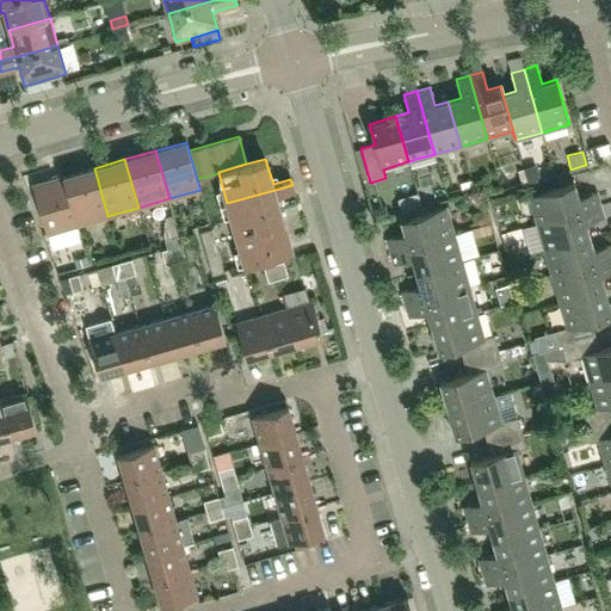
[(538,165),(524,168),(528,183),(542,179),(538,165)]
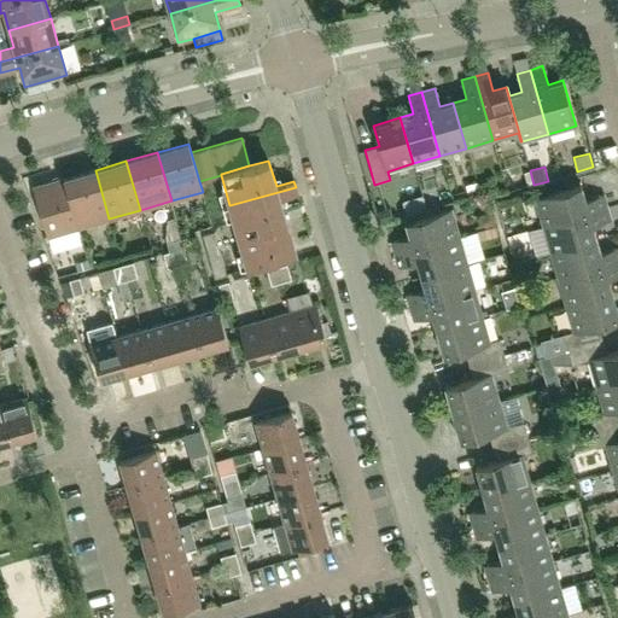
[(109,219),(95,170),(64,179),(79,227),(109,219)]
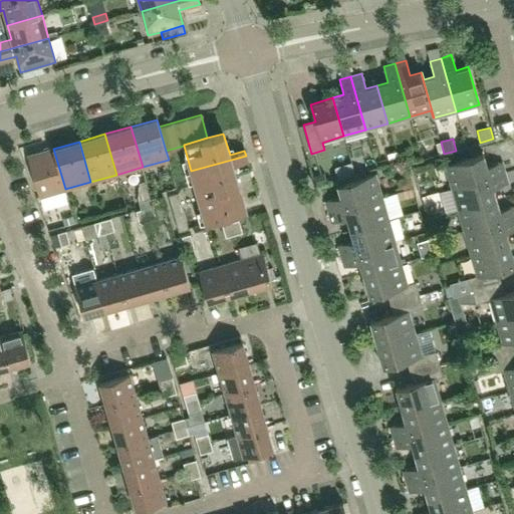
[(441,142),(435,144),(438,155),(444,154),(441,142)]
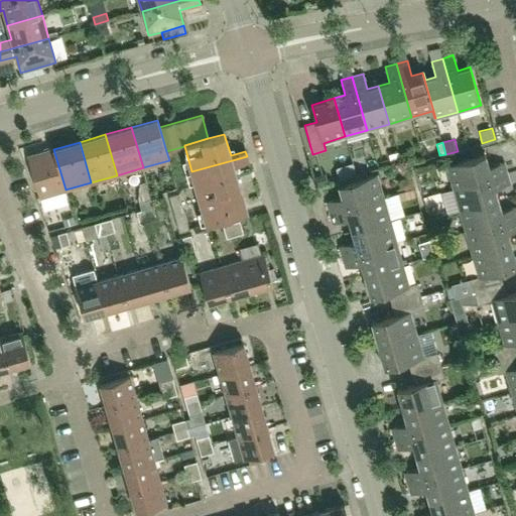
[(66,189),(53,149),(27,157),(39,198),(66,189)]
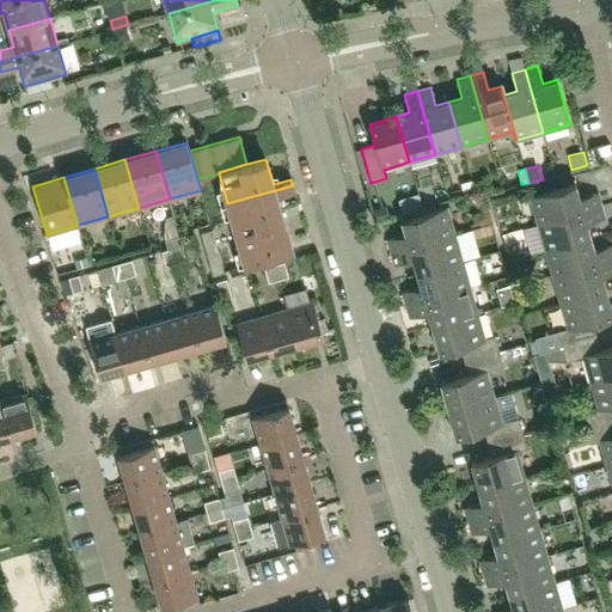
[(601,206),(598,193),(579,197),(575,184),(530,196),(537,224),(601,206)]
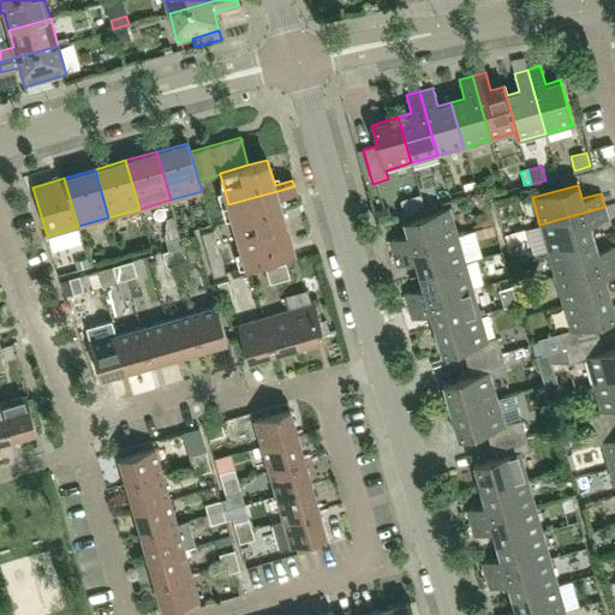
[(285,219),(281,207),(278,197),(296,192),(294,186),(228,204),(237,233),(285,219)]
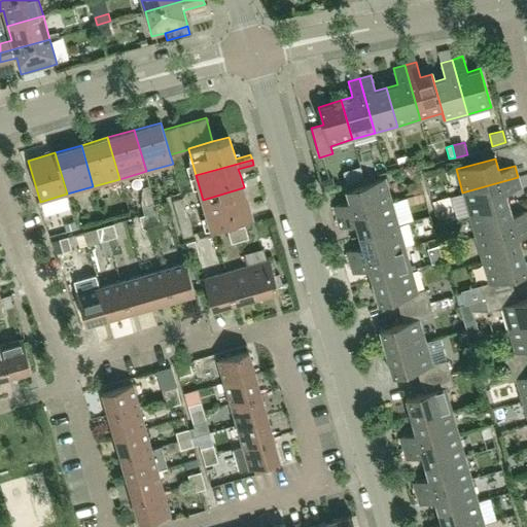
[(508,204),(505,192),(521,188),(518,177),(462,192),(469,215),(508,204)]
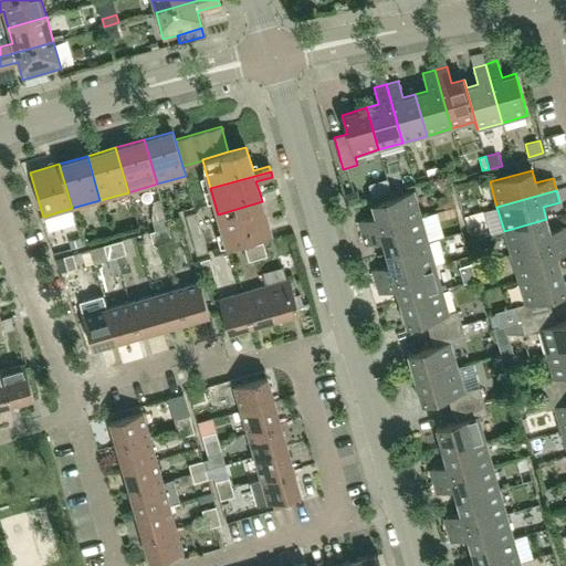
[(420,217),(413,191),(371,203),(375,217),(358,221),(362,233),(420,217)]
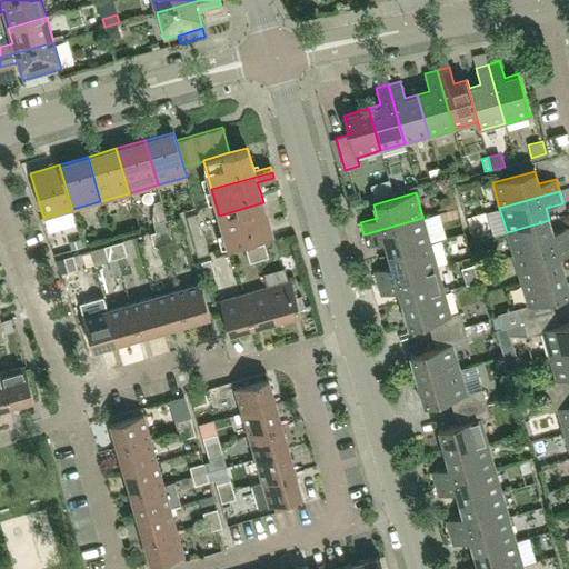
[(272,235),(263,202),(219,216),(228,247),(272,235)]
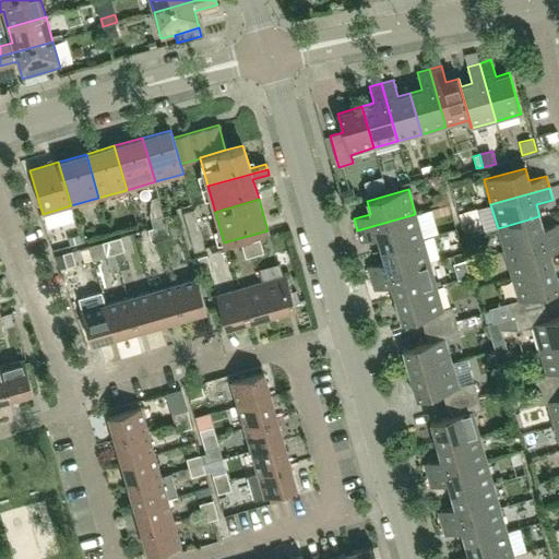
[(182,212),(193,252),(204,249),(193,209),(182,212)]
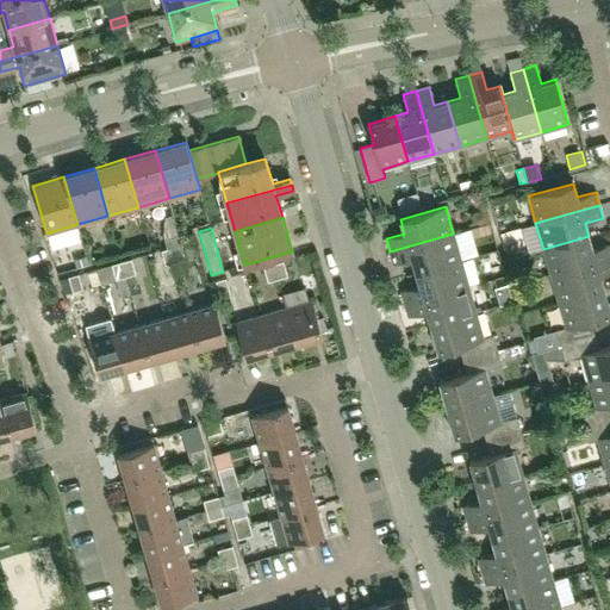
[(460,260),(453,234),(390,251),(393,265),(411,260),(416,273),(460,260)]
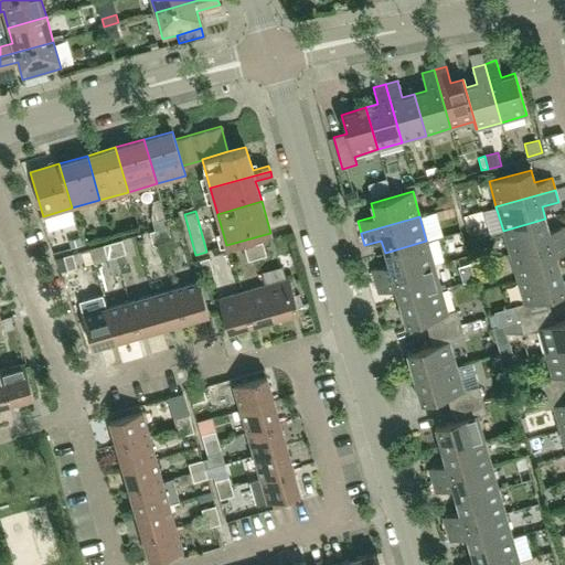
[(564,238),(564,225),(548,231),(545,219),(503,231),(510,255),(564,238)]
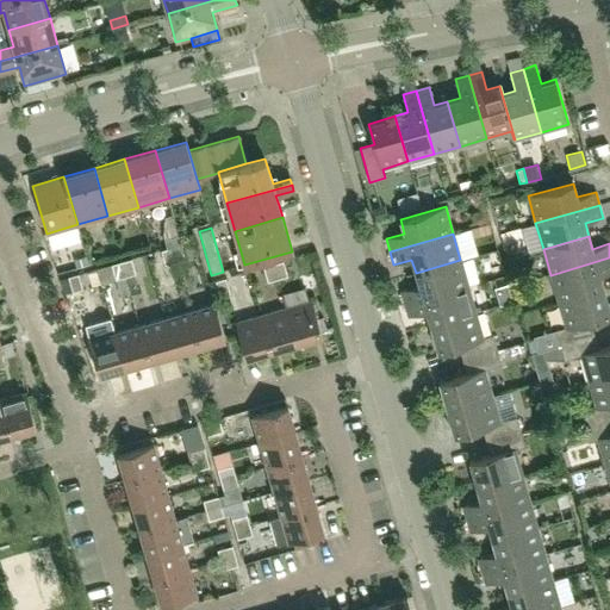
[(181,246),(172,248),(175,262),(185,260),(181,246)]
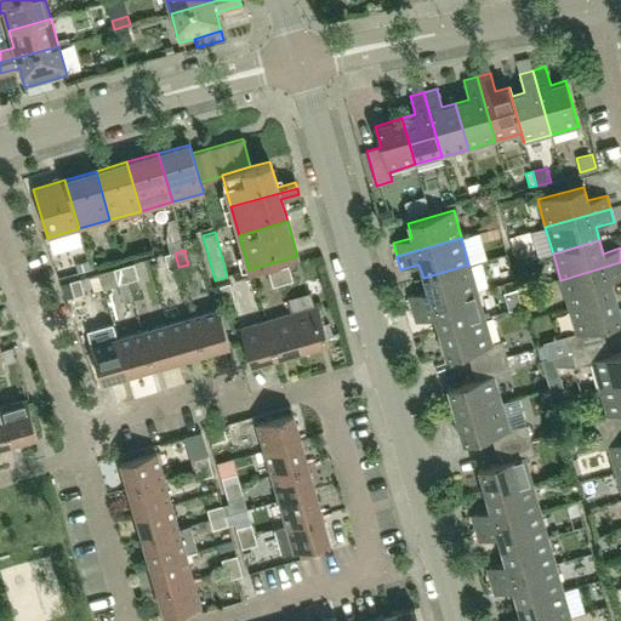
[(167,271),(178,267),(175,252),(163,255),(167,271)]
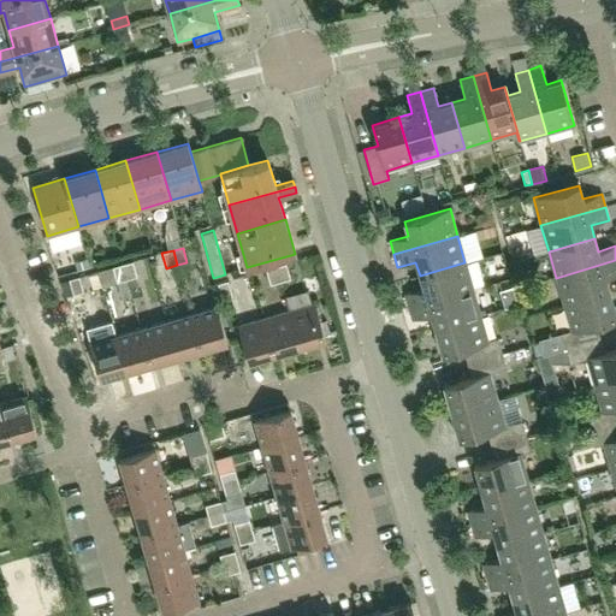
[(88,258),(75,261),(77,270),(90,266),(88,258)]
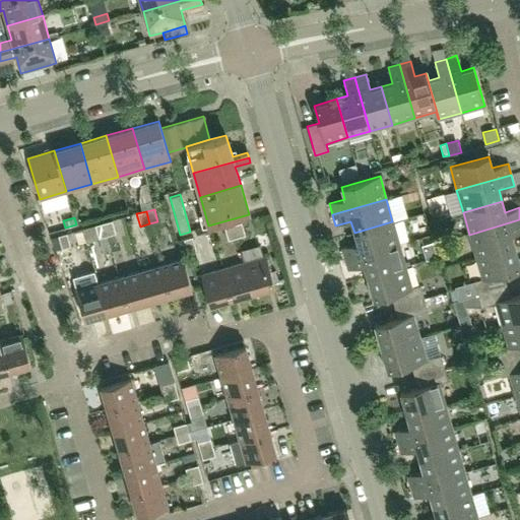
[(514,246),(511,235),(519,232),(519,219),(469,235),(475,257),(514,246)]
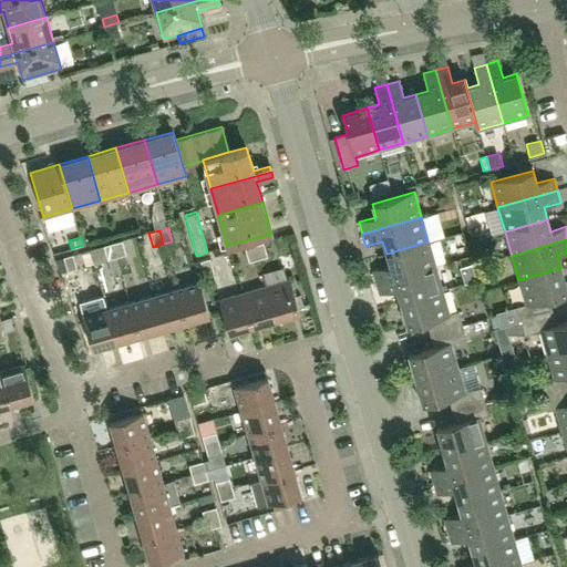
[(123,240),(113,243),(117,257),(126,254),(123,240)]
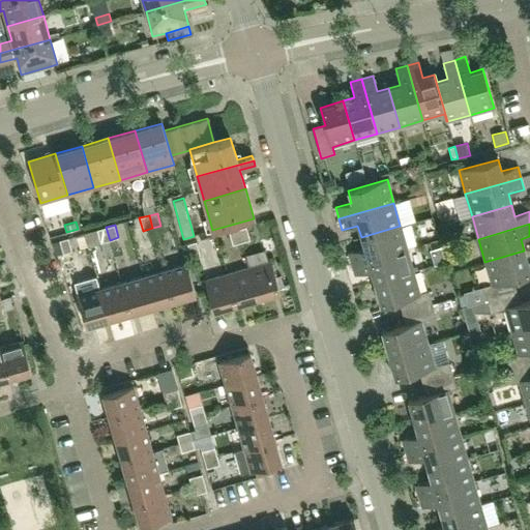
[(407,248),(400,226),(361,237),(364,248),(348,253),(352,264),(407,248)]
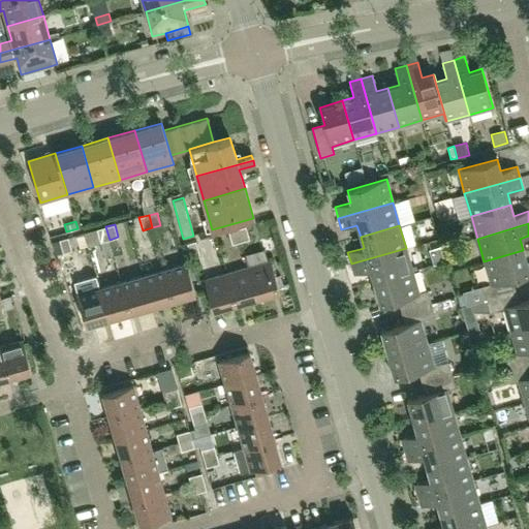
[(110,240),(105,226),(97,228),(100,242),(110,240)]
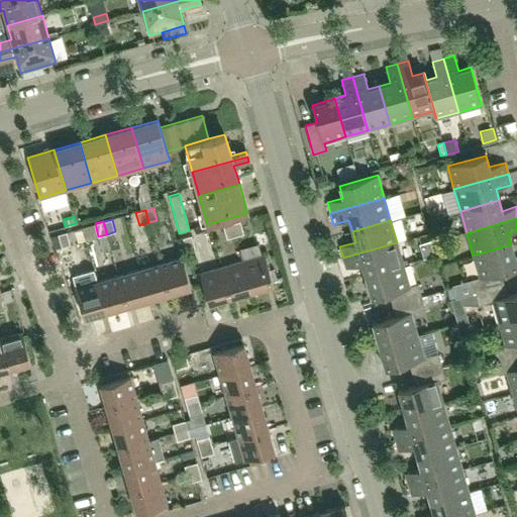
[(240,221),(231,223),(235,237),(244,234),(240,221)]
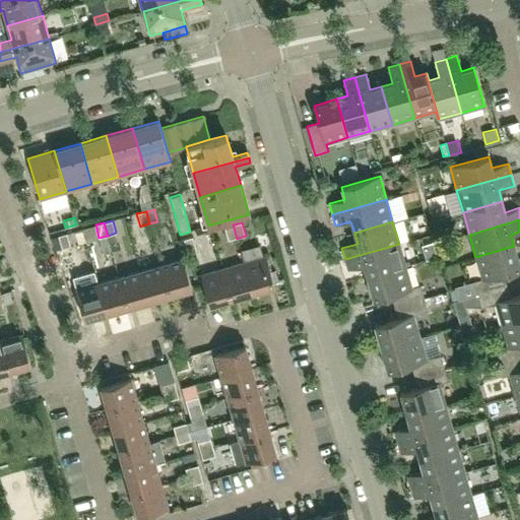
[(228,241),(237,239),(233,224),(223,228),(228,241)]
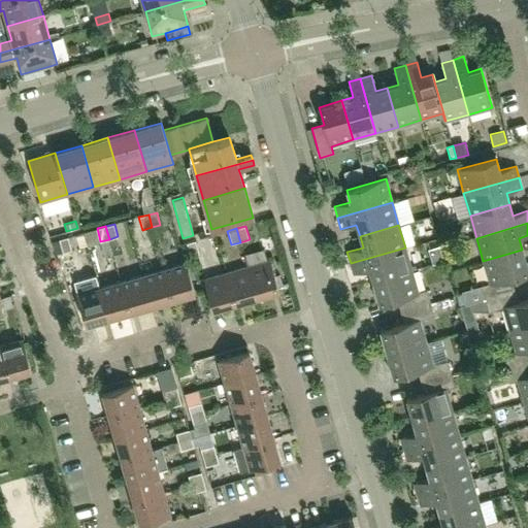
[(68,237),(59,239),(62,253),(72,251),(68,237)]
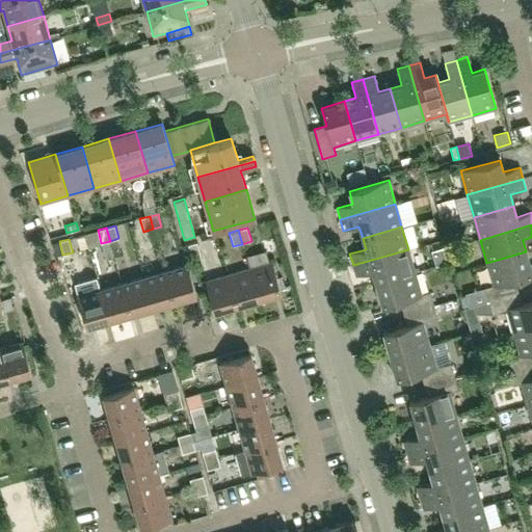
[(110,241),(101,243),(105,259),(114,256),(110,241)]
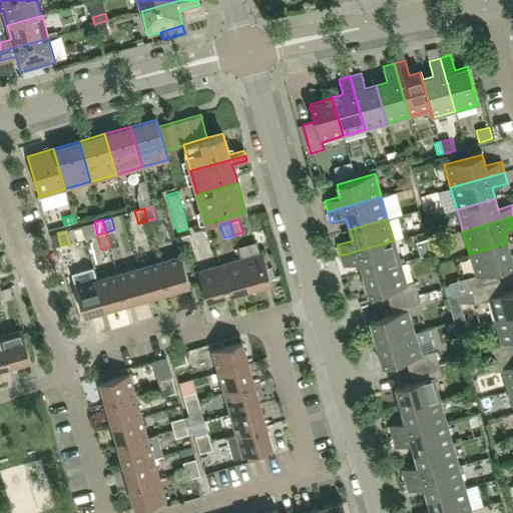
[(190,232),(182,235),(186,248),(194,245),(190,232)]
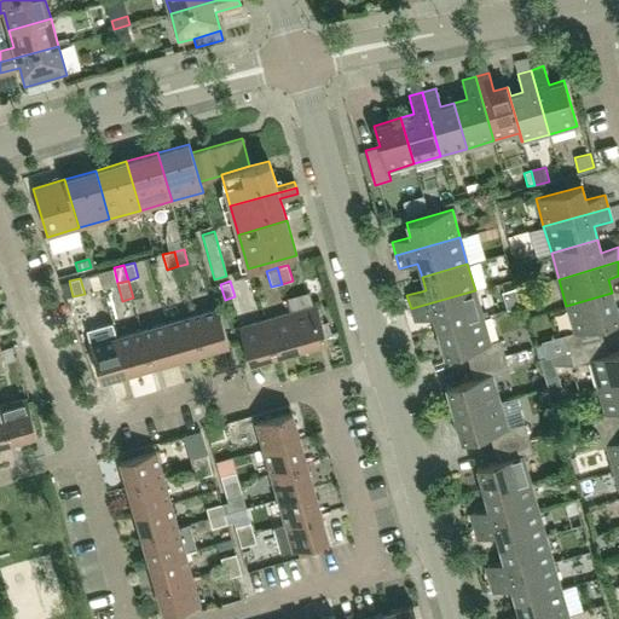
[(482,317),(475,290),(411,308),(415,322),(433,317),(437,330),(482,317)]
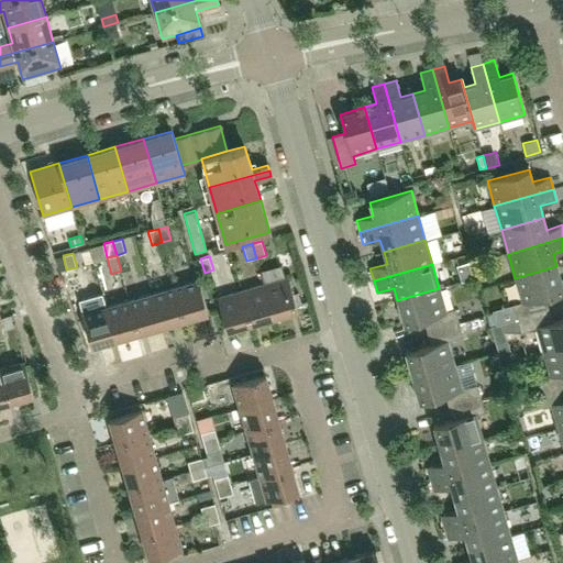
[(562,291),(562,287),(556,266),(515,278),(522,302),(512,305),(517,318),(549,309),(545,297),(562,291)]
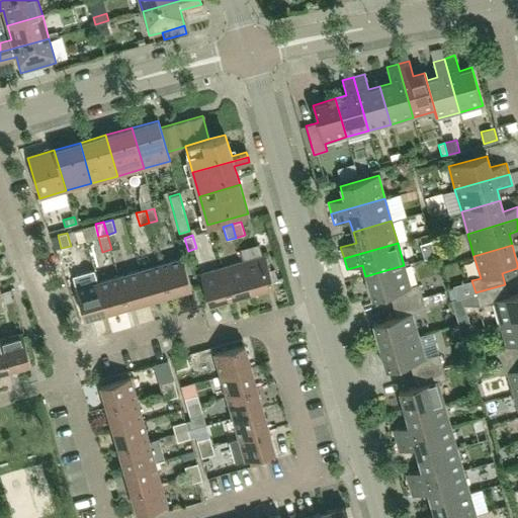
[(273,285),(265,255),(243,261),(252,291),(273,285)]
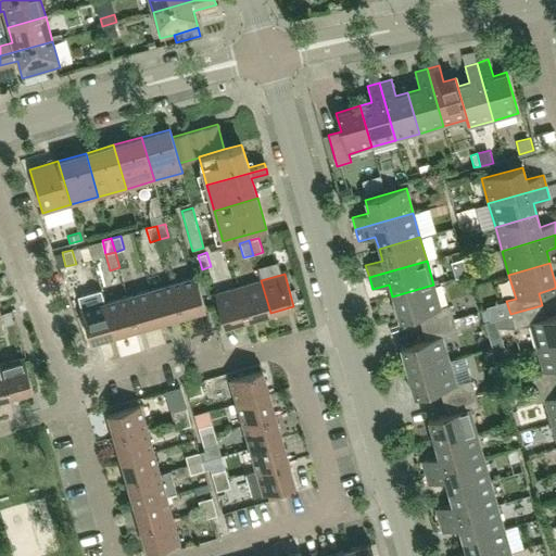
[(205,308),(196,277),(173,283),(181,315),(205,308)]
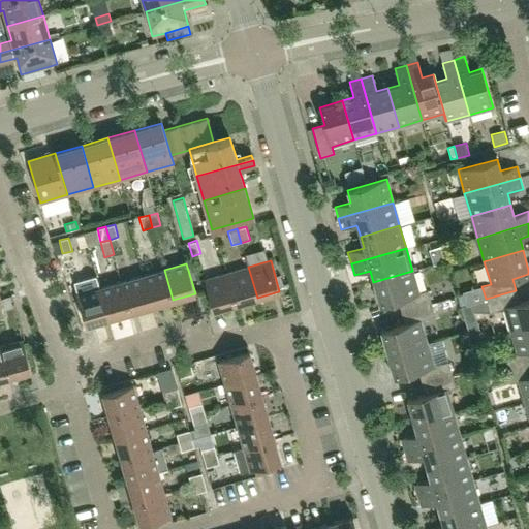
[(257,298),(248,267),(226,273),(236,304),(257,298)]
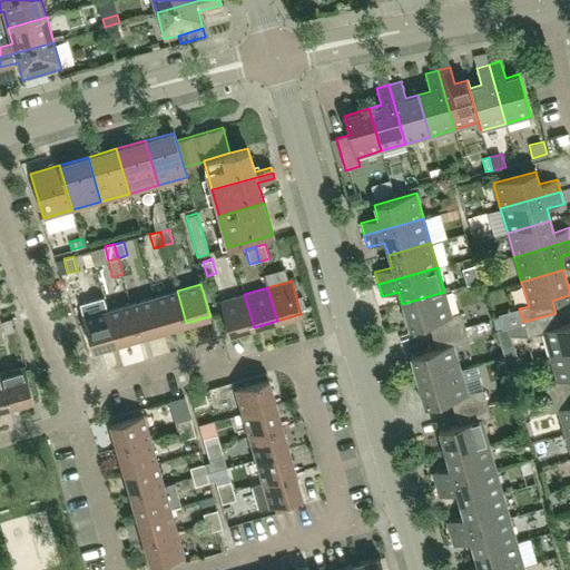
[(186,323),(177,291),(154,297),(163,330),(186,323)]
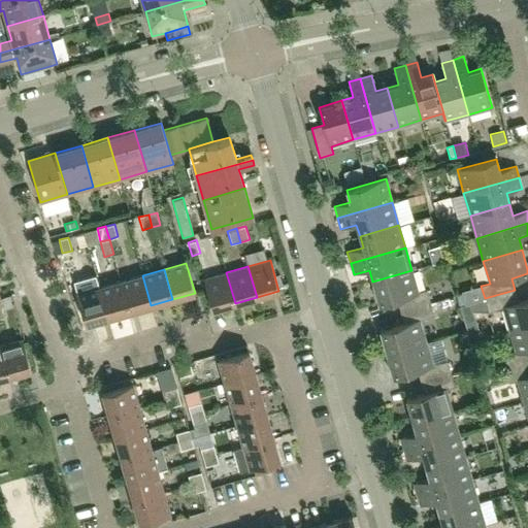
[(418,292),(411,270),(372,282),(380,304),(397,299),(400,311),(430,302),(426,290),(418,292)]
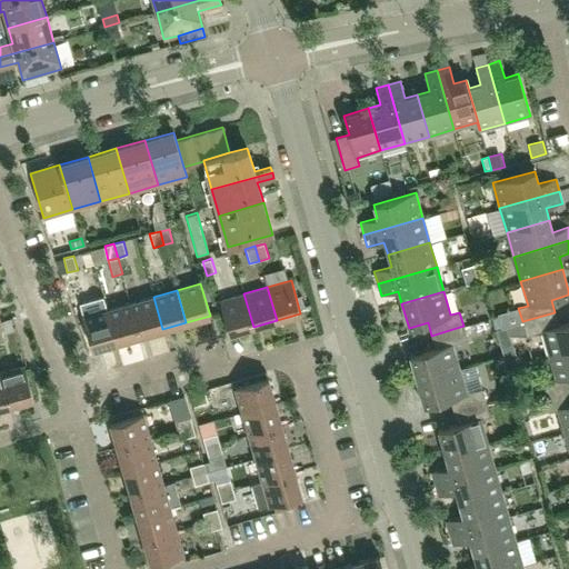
[(253,327),(243,293),(219,301),(229,333),(253,327)]
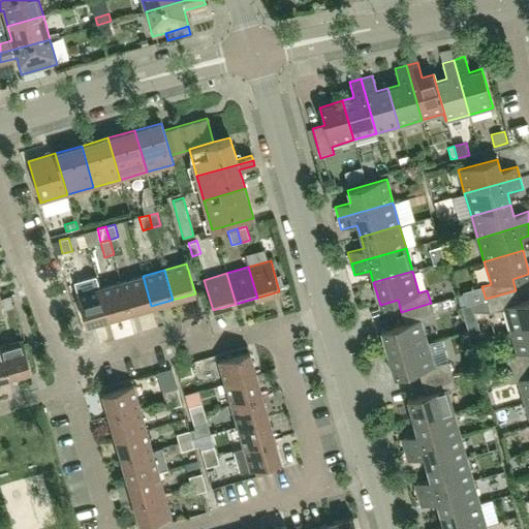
[(151,306),(143,276),(121,282),(130,313),(151,306)]
